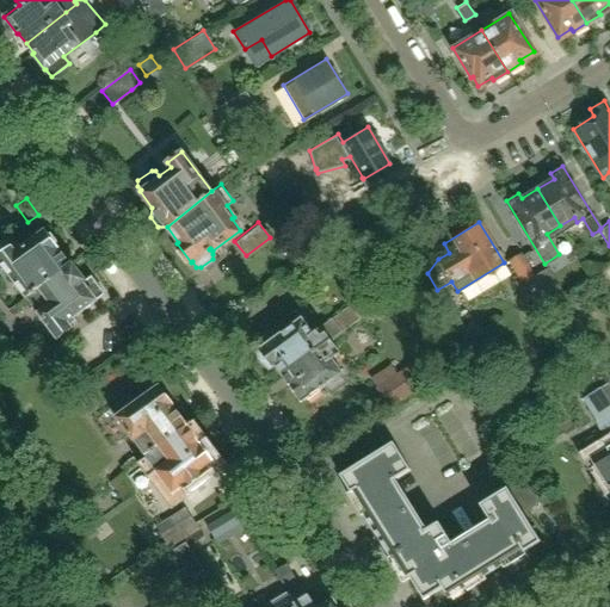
[(0,261),(25,296),(68,264),(55,246),(55,240),(50,233),(45,233),(43,229),(22,246),(17,239),(0,251),(0,261)]
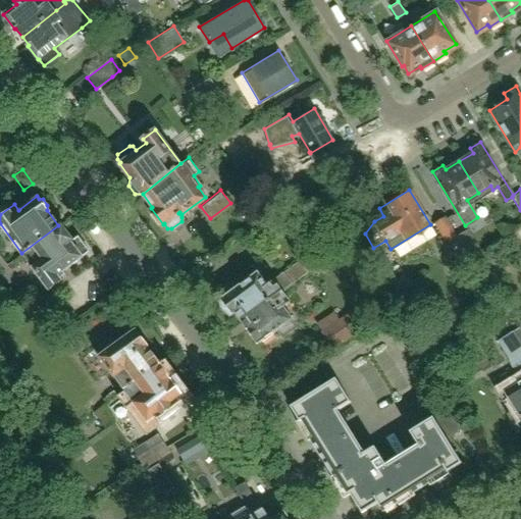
[(464,248),(456,235),(444,215),(432,222),(445,242),(441,244),(450,257),(464,248)]
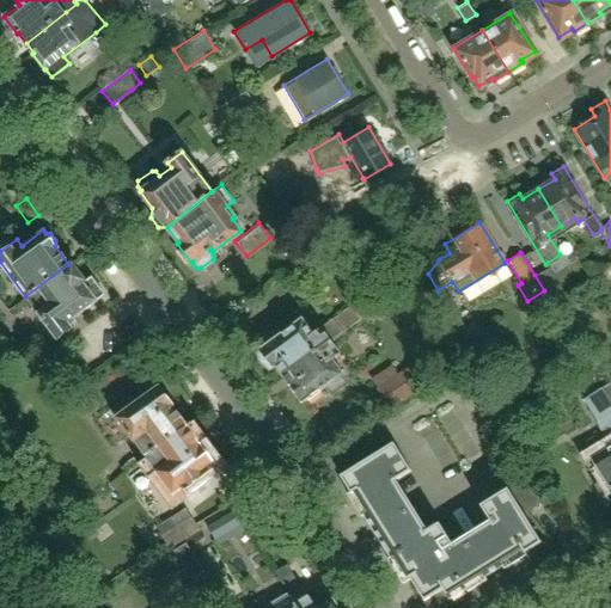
[(66,320),(95,299),(103,293),(90,276),(81,282),(68,264),(25,296),(55,336),(69,325),(66,320)]
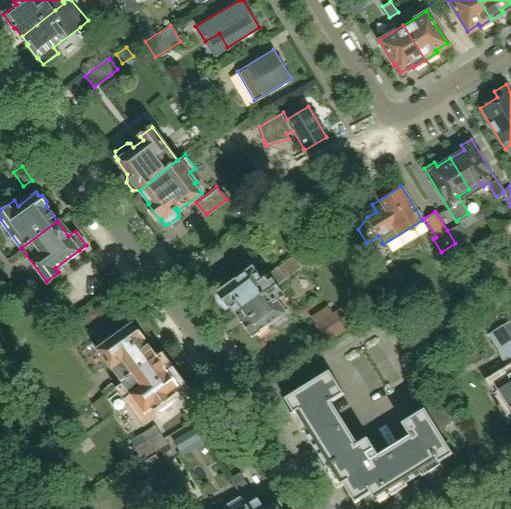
[(470,244),(458,224),(447,230),(455,243),(460,251),(470,244)]
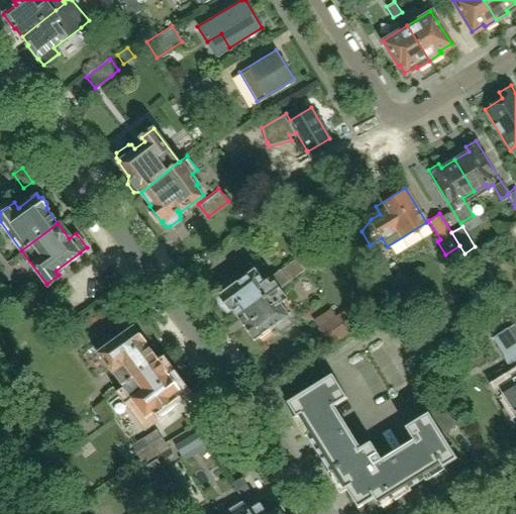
[(238,316),(278,287),(304,268),(296,257),(264,281),(254,269),(253,269),(248,262),(233,273),(238,280),(220,294),(221,294),(216,298),(220,305),(227,311),(231,308),(231,309),(232,308),(238,316)]
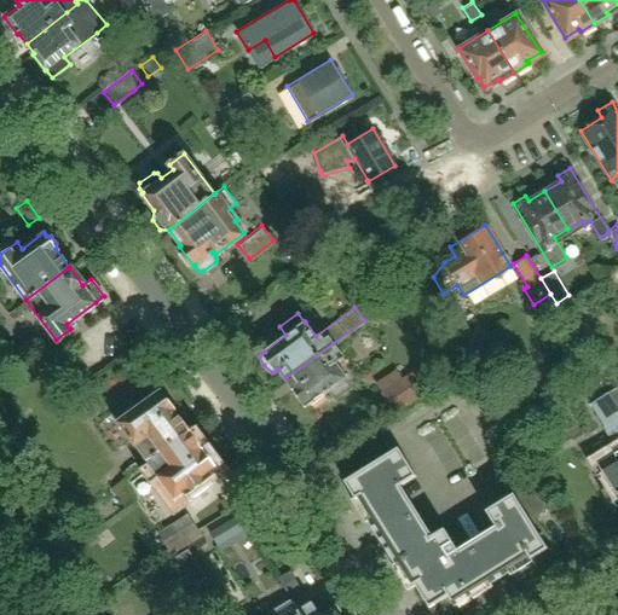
[(346,377),(335,363),(342,357),(333,343),(286,378),(293,388),(292,389),(305,407),(328,389),(334,398),(350,386),(344,378),(346,377)]
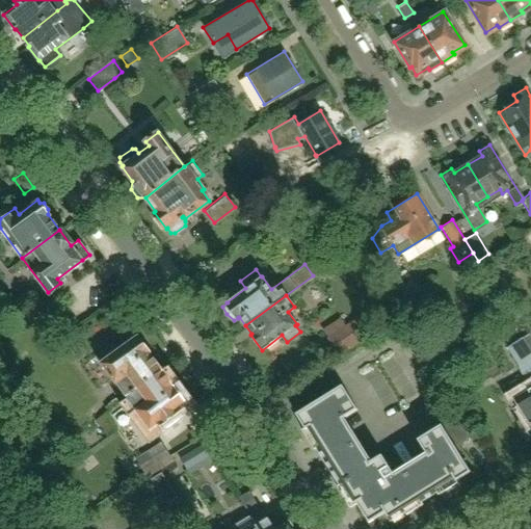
[(339,316),(321,327),(338,352),(370,332),(359,315),(345,323),(339,316)]
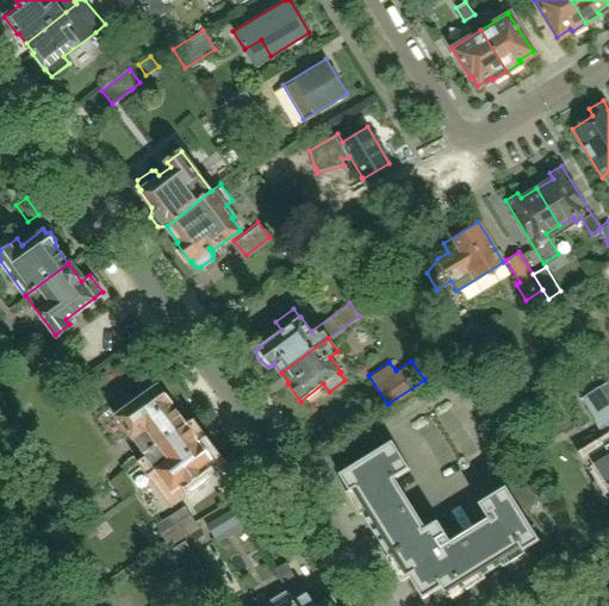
[(608,381),(607,379),(598,385),(608,400),(608,381)]
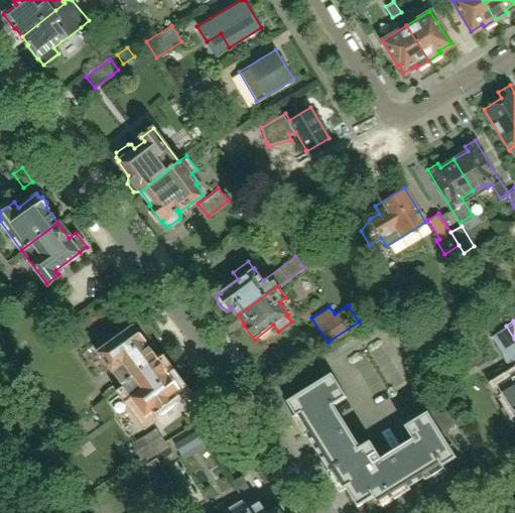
[(156,359),(143,341),(144,340),(133,326),(115,339),(111,334),(110,333),(93,346),(113,372),(122,384),(155,359),(156,359)]
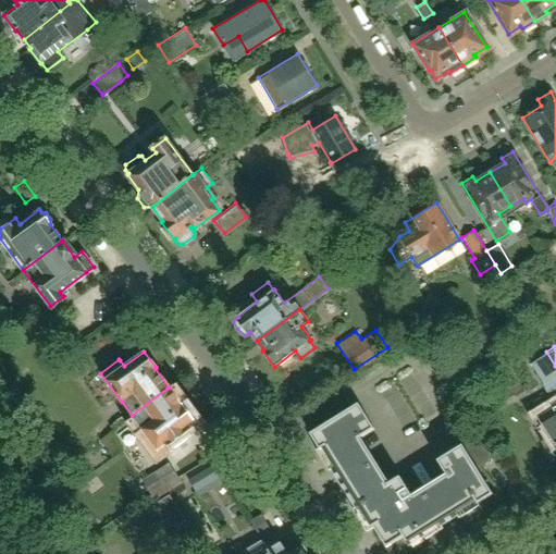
[(551,458),(555,455),(555,366),(546,352),(530,362),(541,380),(543,388),(553,403),(555,399),(555,403),(538,415),(550,434),(540,440),(551,458)]
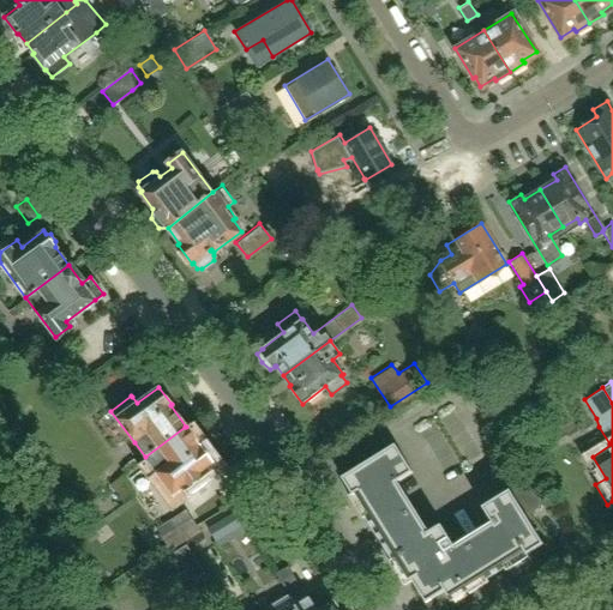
[(215,463),(202,445),(199,446),(185,427),(145,457),(157,472),(156,473),(172,494),(184,485),(187,491),(191,493),(206,482),(206,478),(203,472),(215,463)]
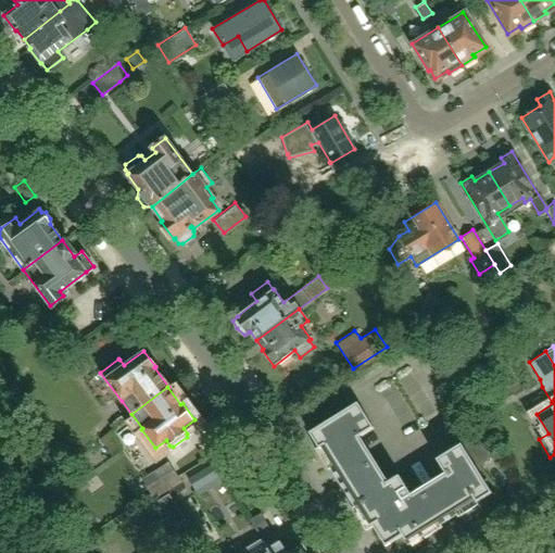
[(407,543),(455,513),(491,491),(461,442),(436,457),(448,477),(413,498),(399,474),(382,484),(354,438),(373,426),(357,401),(308,431),(368,527),(373,525),(378,532),(374,548),(392,552),(396,537),(402,533),(407,543)]
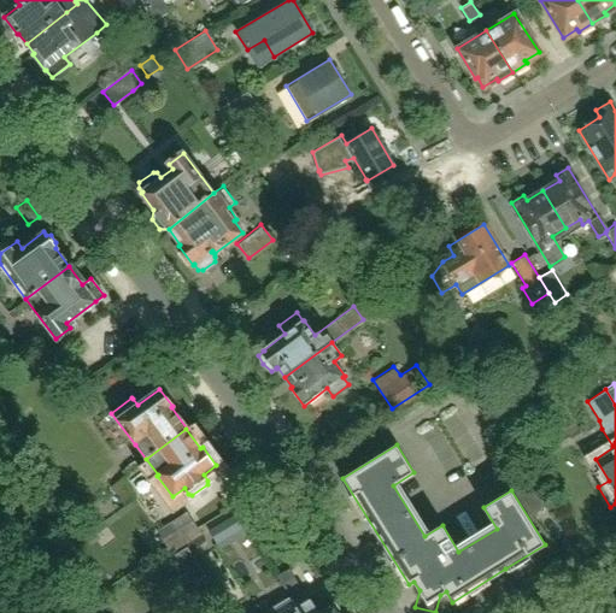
[(514,491),(532,514),(545,505),(521,473),(514,491)]
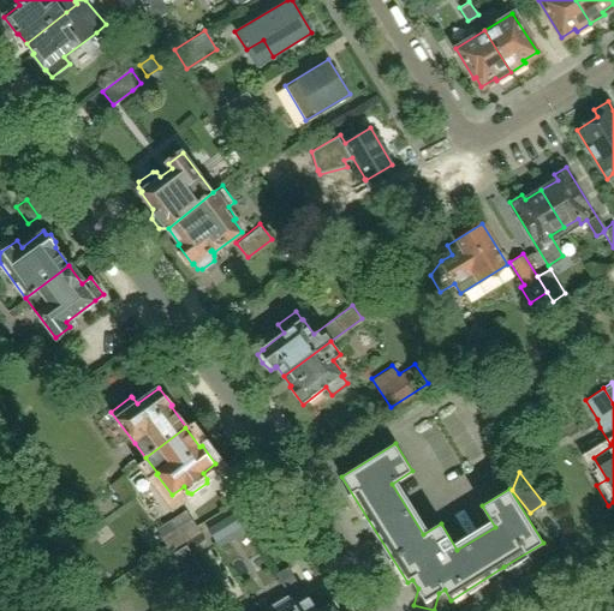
[(121,474),(111,481),(123,501),(135,493),(121,474)]
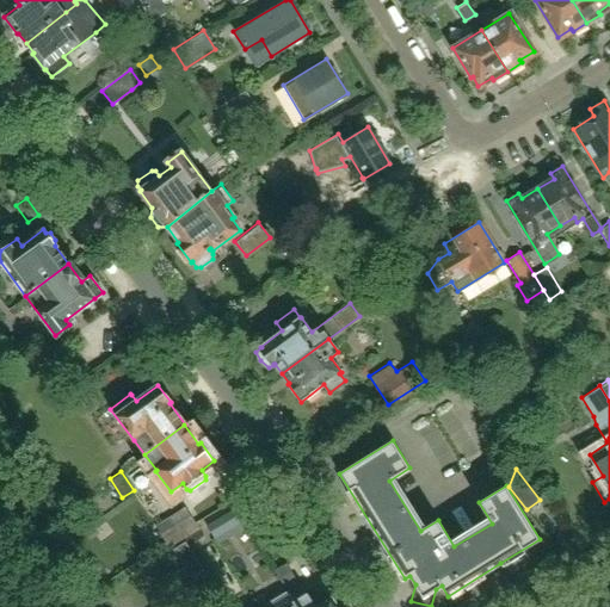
[(259,518),(250,505),(239,513),(248,526),(259,518)]
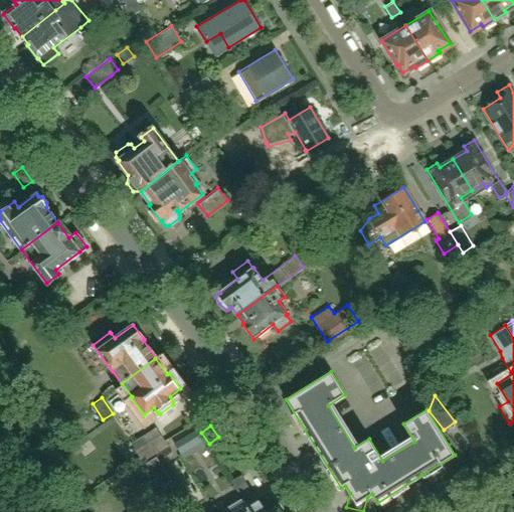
[(195,429),(172,442),(178,452),(201,439),(195,429)]
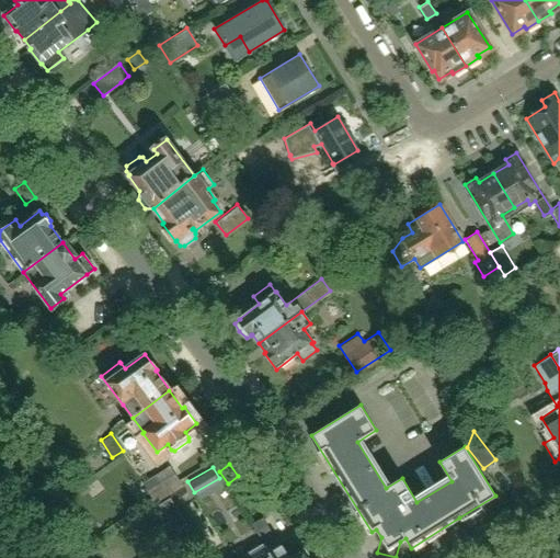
[(155,502),(183,485),(173,468),(146,486),(155,502)]
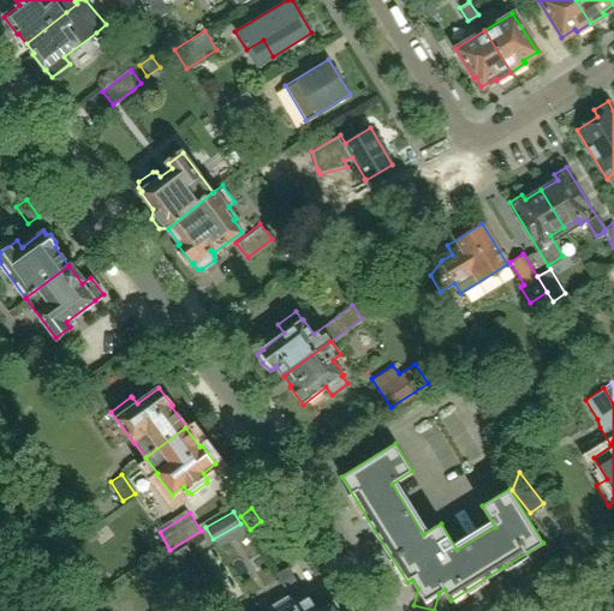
[(173,552),(191,580),(204,571),(185,544),(173,552)]
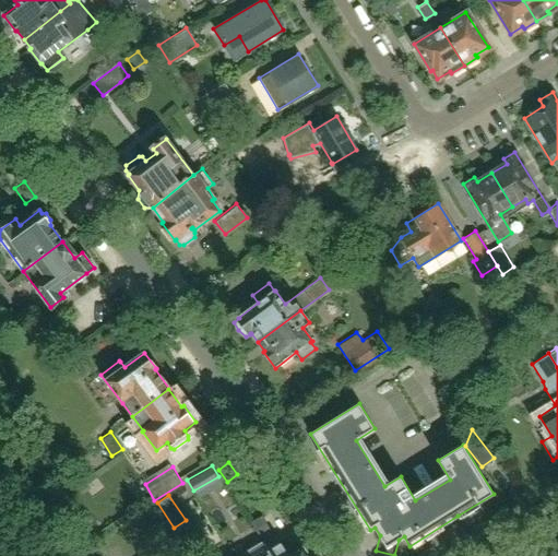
[(187,555),(178,541),(167,522),(156,529),(173,555),(187,555)]
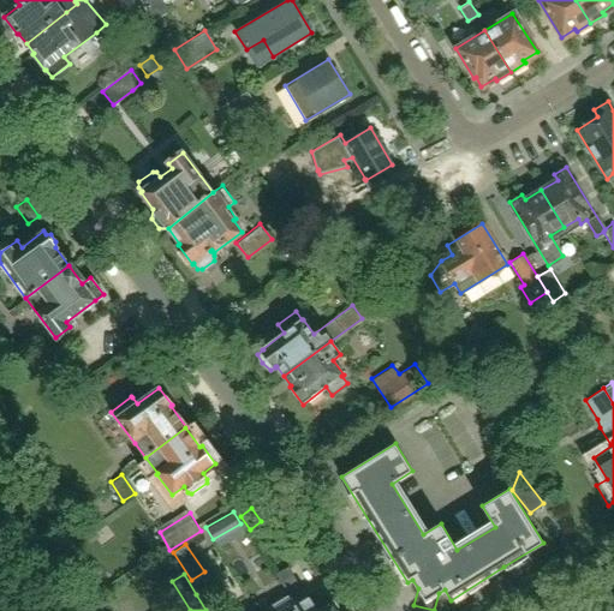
[(340,610),(335,601),(334,601),(329,595),(316,594),(310,599),(309,598),(297,606),(298,610),(299,610),(340,610)]
